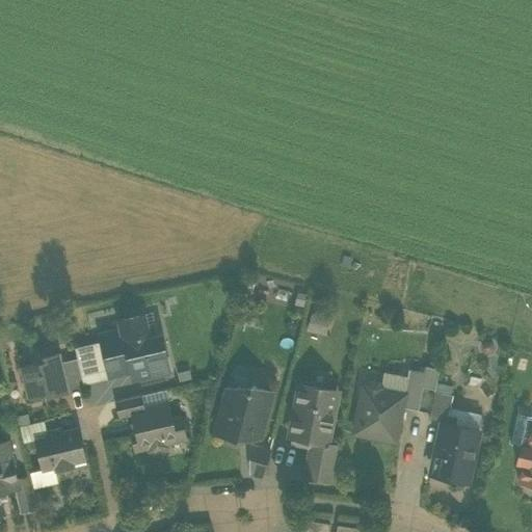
[(162,339),(151,342),(150,338),(143,313),(118,319),(121,327),(109,330),(111,339),(101,341),(108,374),(131,369),(133,379),(170,370),(162,339)]
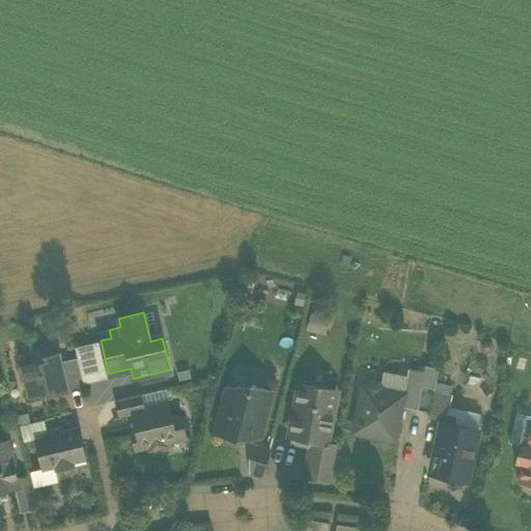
[(308,315),(306,327),(322,331),(325,319),(308,315)]
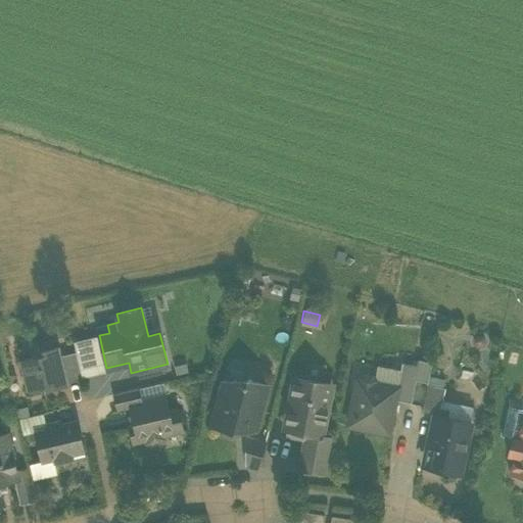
[(76,351),(81,374),(106,368),(99,335),(74,341),(76,351)]
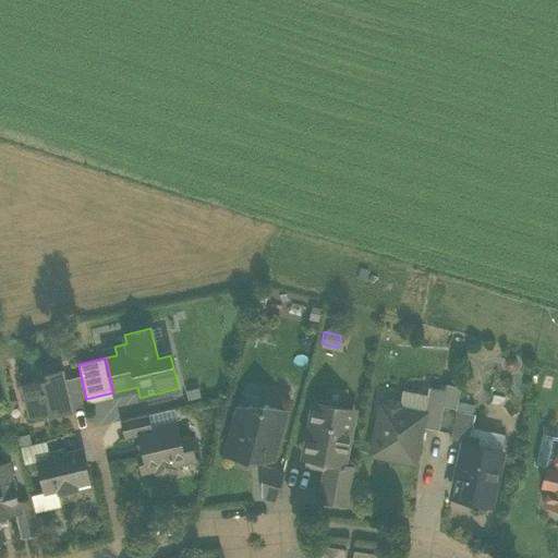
[(22,384),(29,417),(49,413),(50,416),(72,411),(71,409),(64,379),(61,370),(37,375),(38,380),(22,384)]
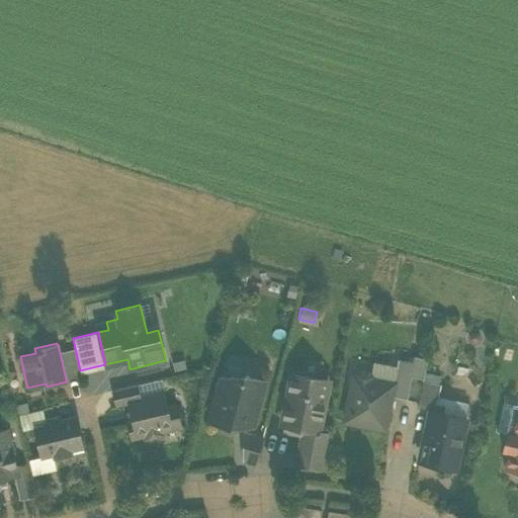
[(60,352),(66,379),(82,376),(80,370),(75,348),(60,352)]
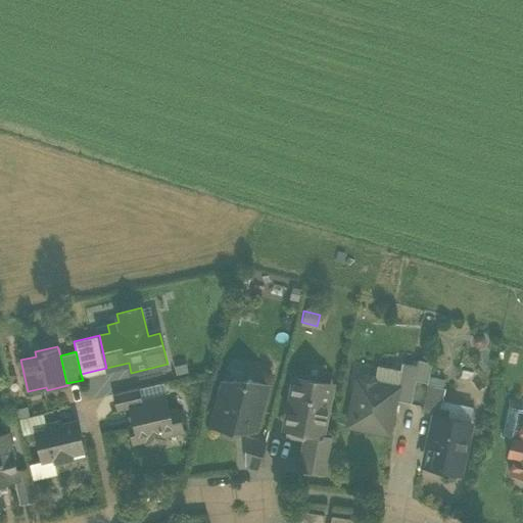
[(427,384),(428,384),(432,363),(419,360),(417,366),(418,366),(416,380),(427,382),(427,384)]
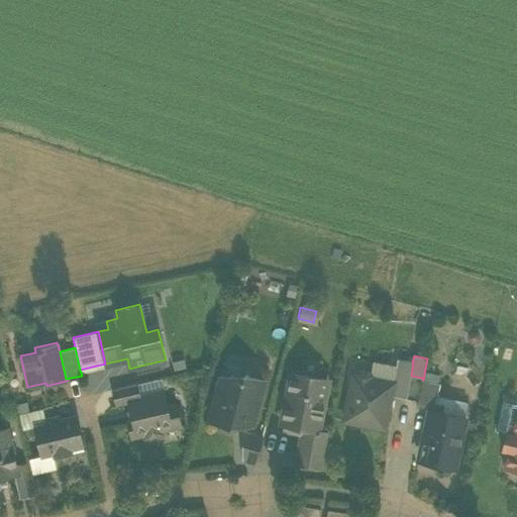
[(391,395),(406,398),(411,376),(413,362),(412,362),(398,358),(397,365),(393,383),(391,395)]
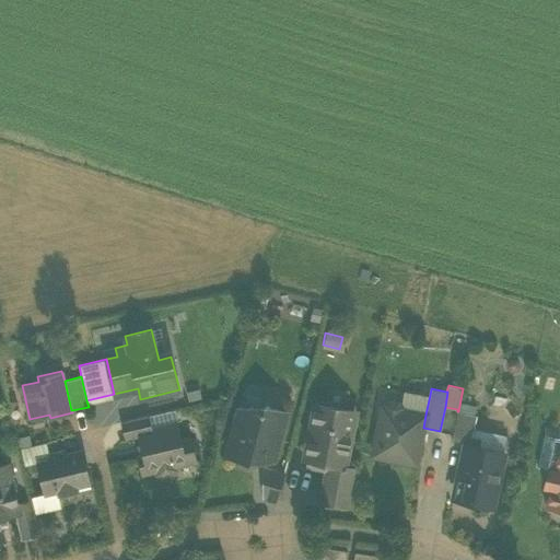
[(404,391),(400,407),(400,410),(426,415),(430,395),(404,391)]
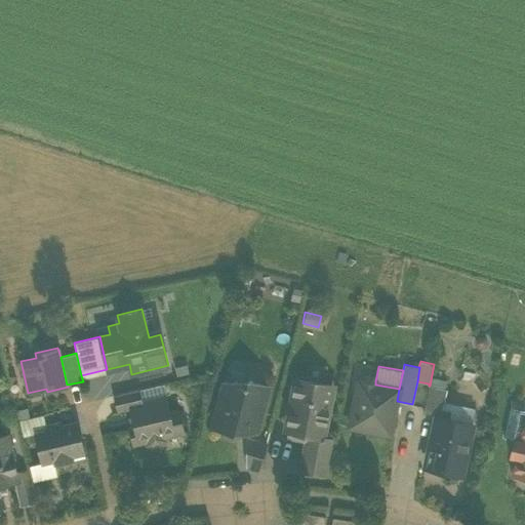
[(350,427),(390,435),(397,401),(399,389),(375,385),(375,381),(373,377),(367,376),(363,379),(362,381),(359,381),(350,427)]
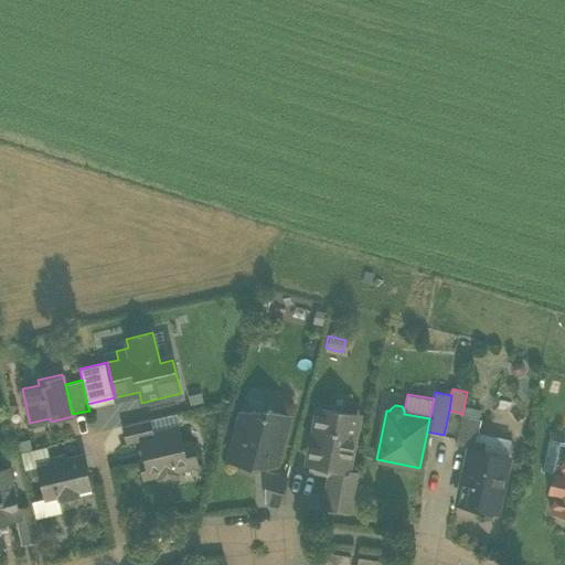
[(330,475),(344,477),(347,470),(356,415),(320,407),(313,443),(310,444),(308,456),(310,457),(309,464),(331,468),(330,475)]
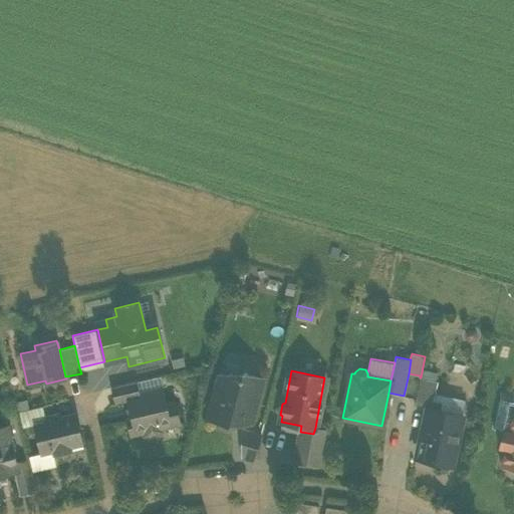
[(239,425),(241,425),(241,421),(252,424),(264,377),(244,372),(238,378),(220,373),(208,419),(229,424),(229,425),(231,425),(231,420),(239,420),(239,425)]
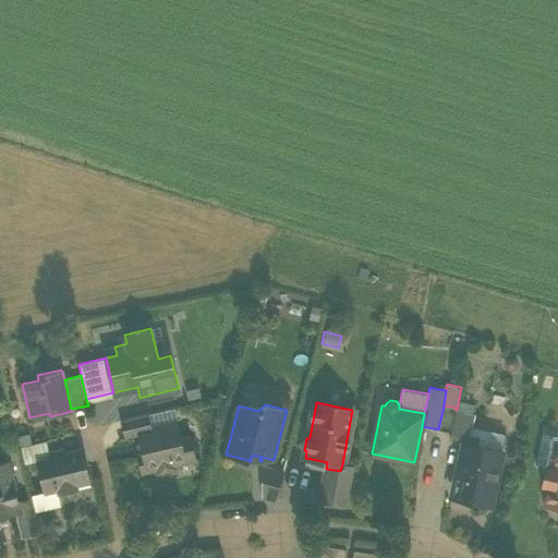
[(438,429),(451,432),(456,410),(456,408),(444,405),(438,429)]
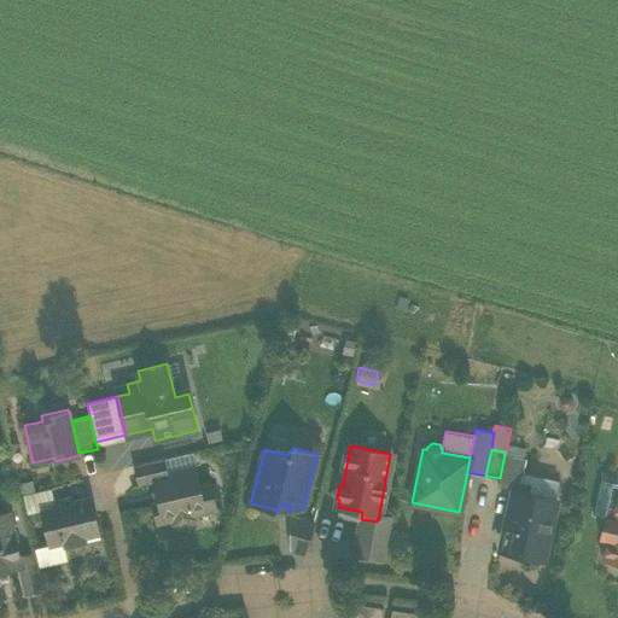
[(506,454),(505,454),(500,478),(499,487),(514,490),(514,489),(519,489),(520,482),(523,473),(526,458),(506,454)]
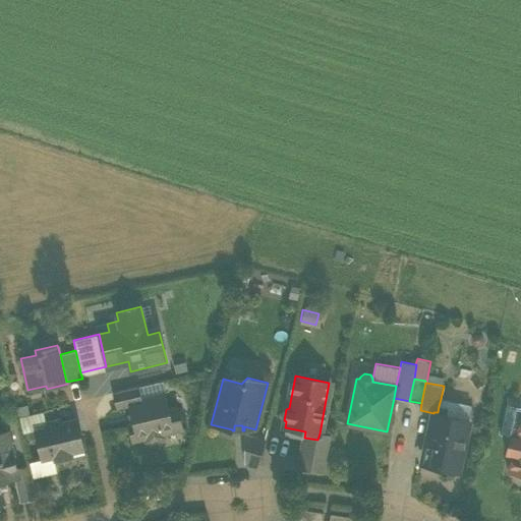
[(113,393),(116,409),(128,406),(127,402),(141,399),(138,387),(113,393)]
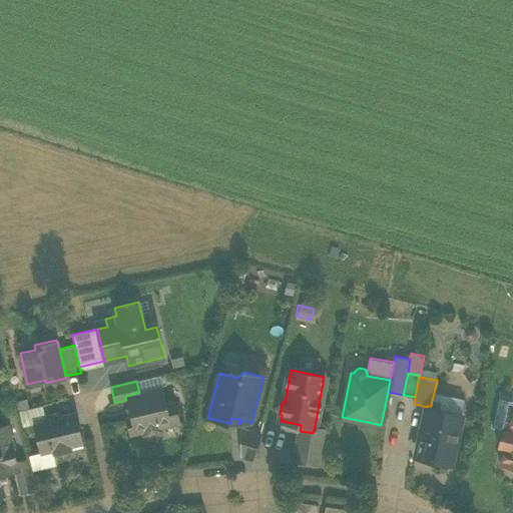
[(144,435),(148,437),(158,435),(161,430),(160,427),(180,422),(175,401),(166,403),(162,387),(139,393),(125,396),(126,400),(130,417),(125,419),(129,434),(143,431),(144,435)]
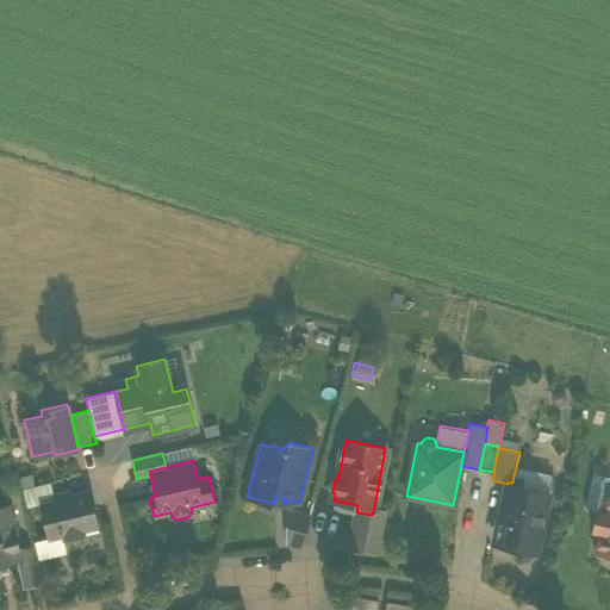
[(516,467),(514,475),(523,478),(522,485),(548,491),(552,474),(516,467)]
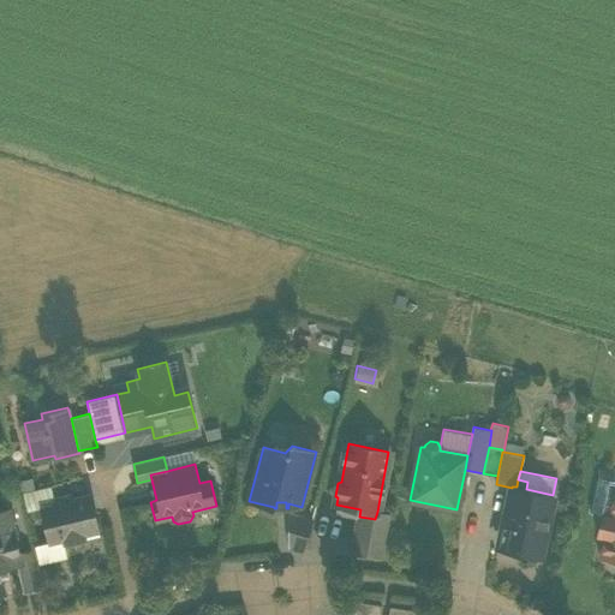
[(599,557),(614,560),(614,479),(598,476),(590,512),(602,514),(597,535),(604,537),(599,557)]
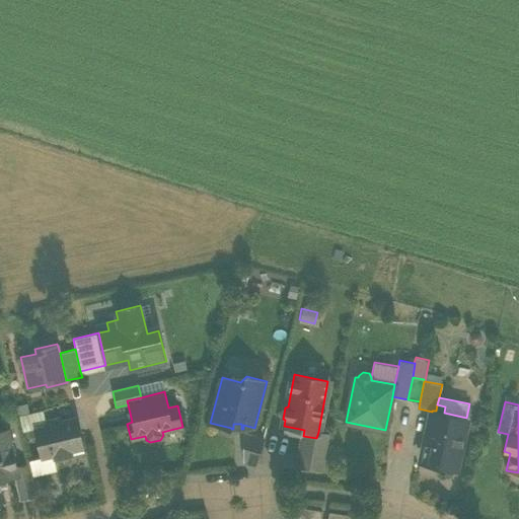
[(467,418),(466,418),(444,413),(445,406),(437,404),(436,411),(432,411),(432,412),(428,431),(430,431),(427,444),(432,445),(428,465),(455,471),(467,418)]
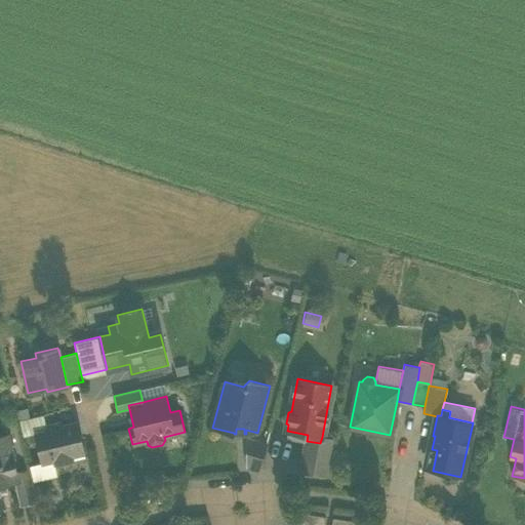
[(53,459),(55,465),(65,462),(74,460),(72,455),(85,452),(81,435),(77,436),(74,425),(66,427),(59,422),(57,422),(53,429),(34,434),(41,462),(53,459)]
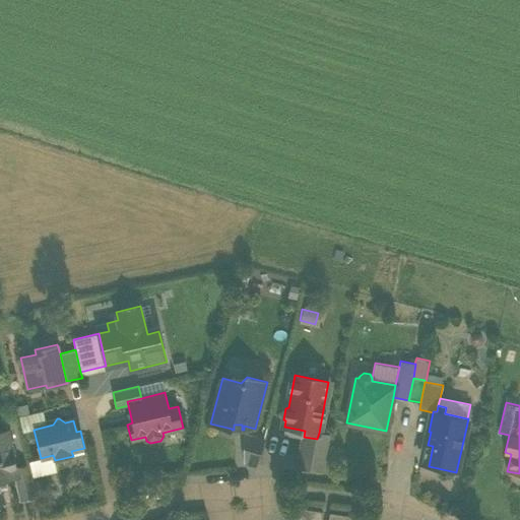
[(0,489),(1,489),(0,482),(0,481),(14,478),(19,477),(17,467),(8,430),(0,431),(0,489)]
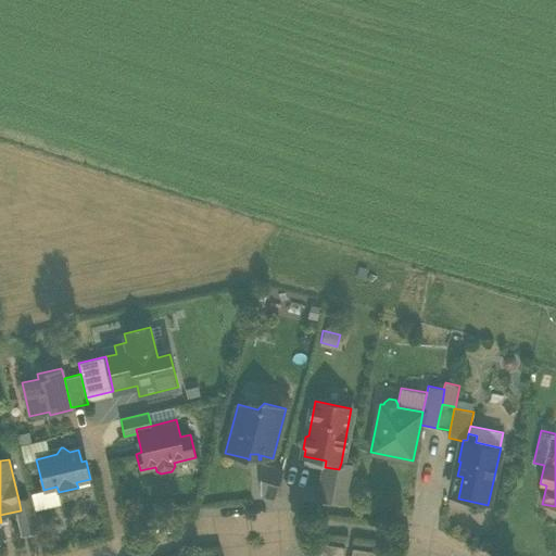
[(318,498),(345,504),(353,466),(341,463),(339,469),(325,467),(324,467),(318,498)]
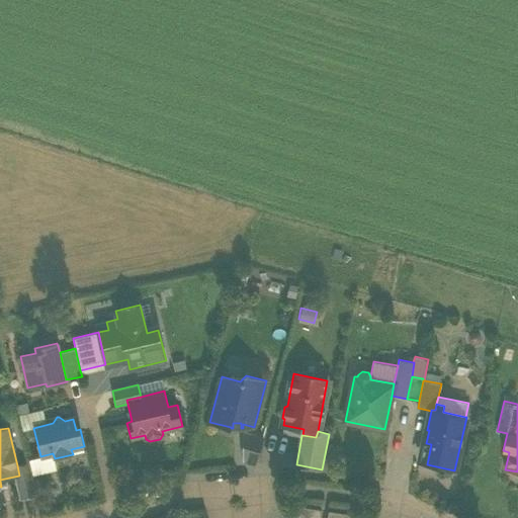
[(244,459),(256,463),(263,438),(244,432),(244,459)]
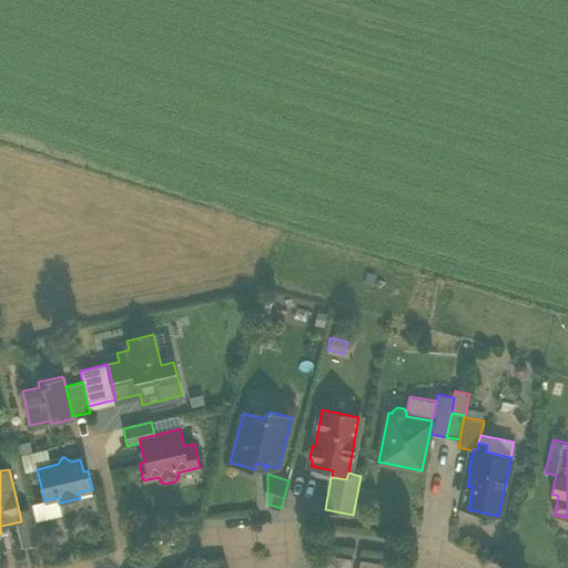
[(16,523),(22,548),(40,544),(32,507),(19,510),(21,521),(16,523)]
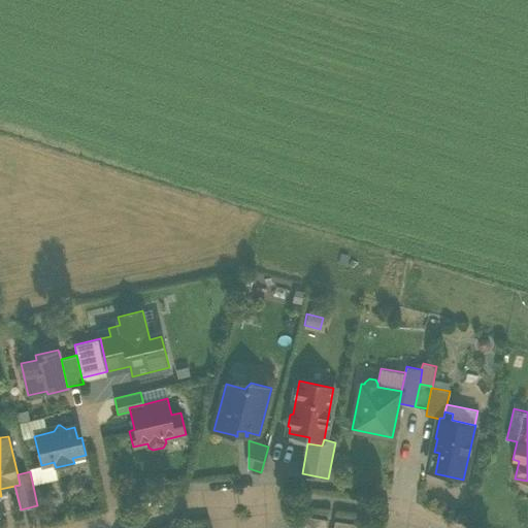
[(304,517),(301,527),(326,527),(327,520),(304,517)]
